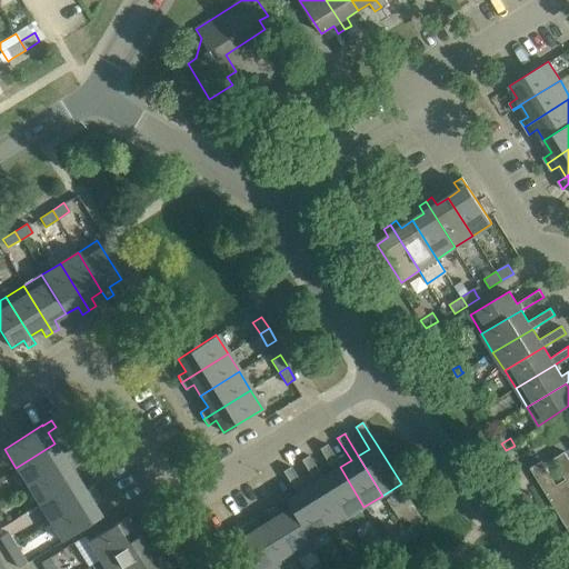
[(16,468),(27,486),(73,457),(70,450),(62,455),(55,443),(16,468)]
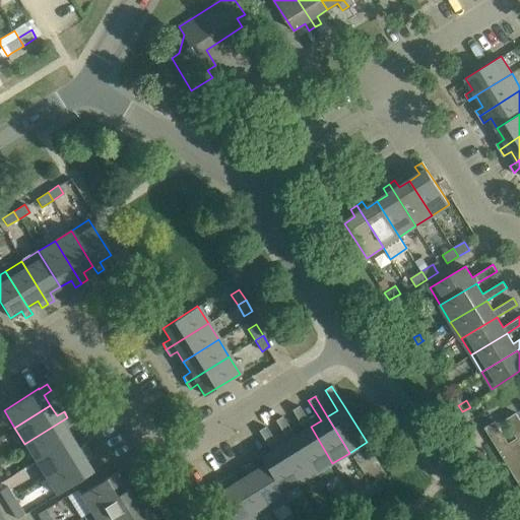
[(332,463),(311,427),(298,406),(291,410),(304,431),(295,437),(316,473),(332,463)]
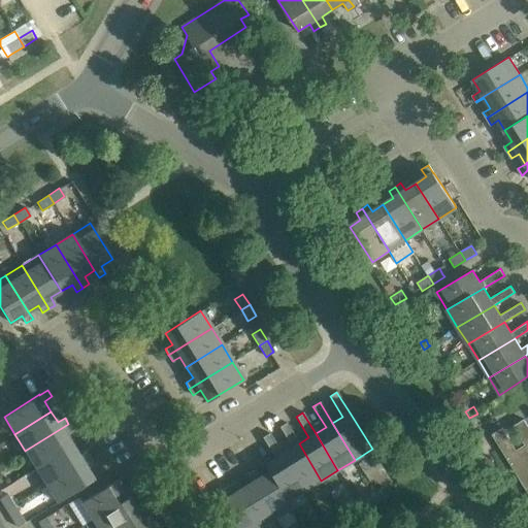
[(527,425),(524,419),(514,425),(527,448),(527,449),(527,425)]
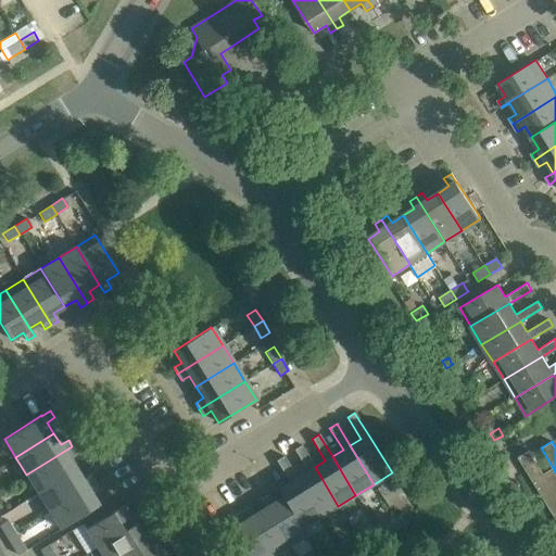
[(338,506),(315,467),(301,445),(294,450),(307,471),(297,478),(320,517),(338,506)]
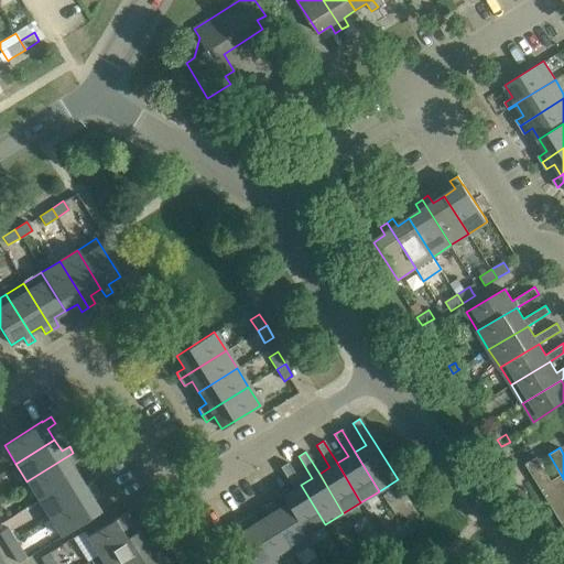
[(73,453),(26,481),(39,499),(77,476),(69,464),(77,459),(73,453)]
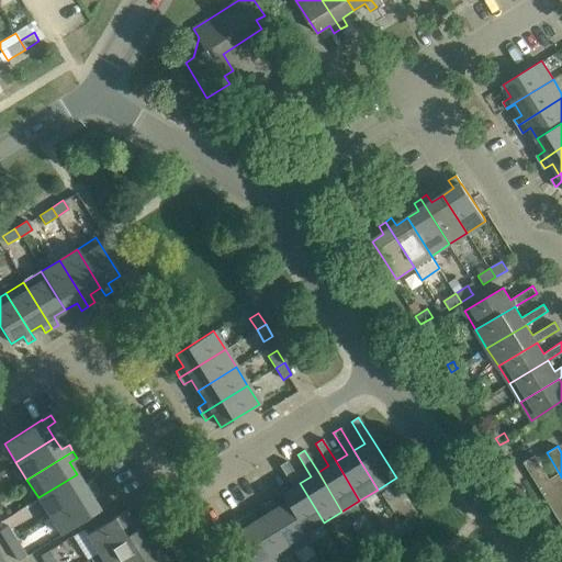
[(561,478),(561,476),(552,482),(535,454),(524,462),(561,521),(561,478)]
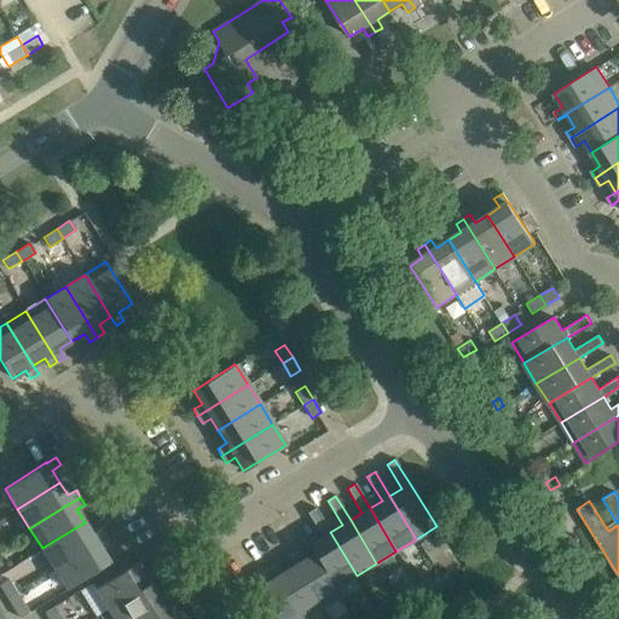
[(357,576),(330,532),(316,508),(307,513),(323,537),(308,545),(314,554),(337,588),(357,576)]
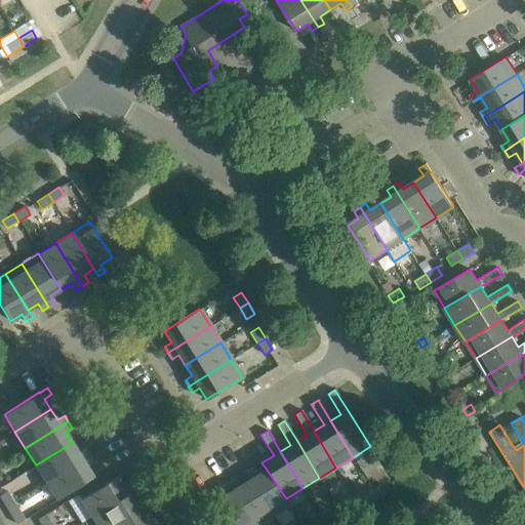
[(72,443),(36,465),(46,482),(89,455),(85,449),(78,453),(72,443)]
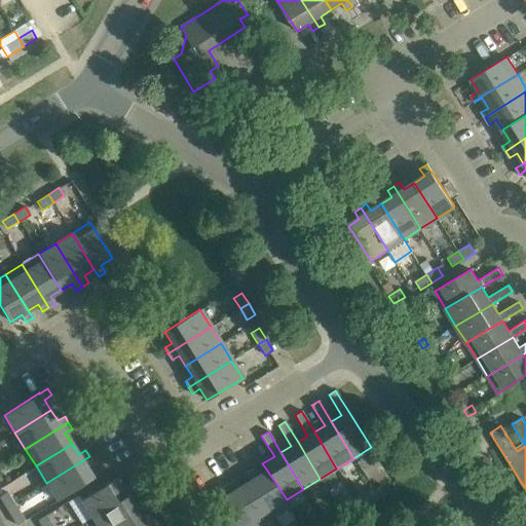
[(89,456),(46,483),(57,500),(92,478),(85,466),(92,461),(89,456)]
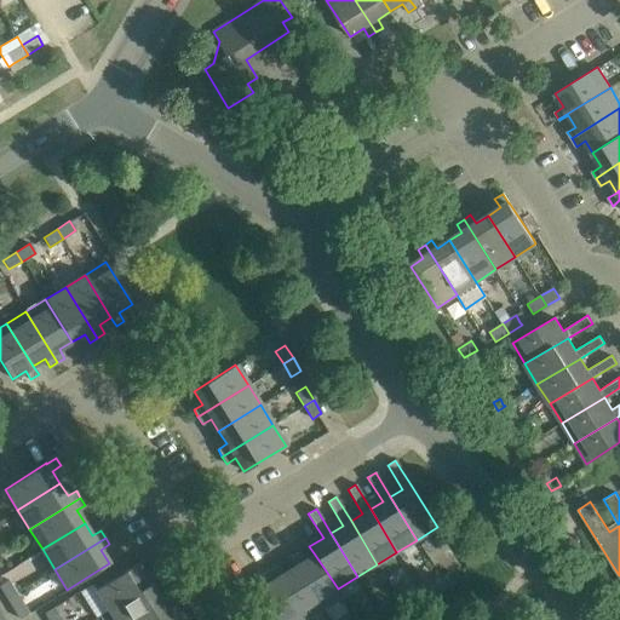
[(297,554),(288,558),(294,567),(321,609),(342,596),(338,589),(315,555),(302,562),(297,554)]
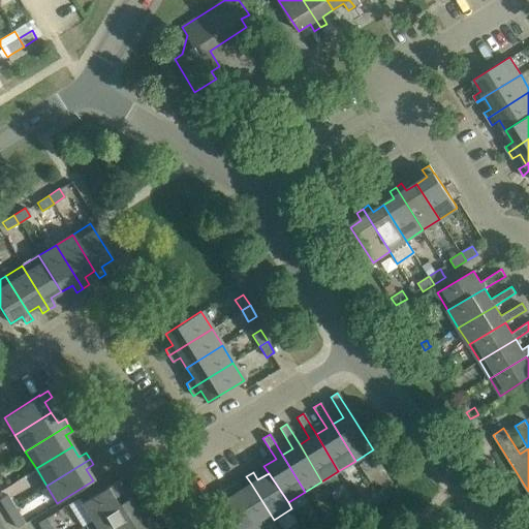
[(82,503),(92,521),(129,498),(122,488),(129,483),(125,476),(117,481),(82,503)]
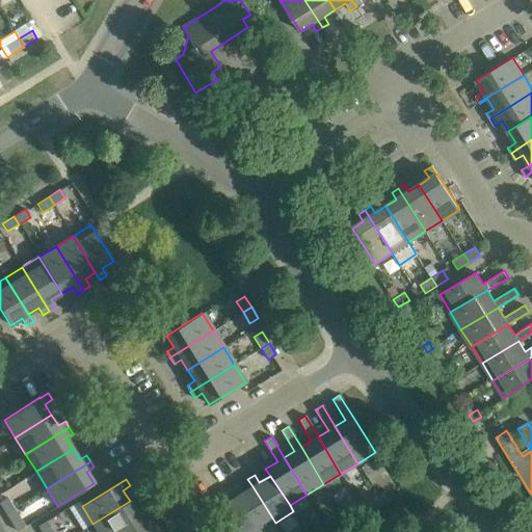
[(232,489),(258,531),(260,531),(275,523),(253,486),(242,493),(238,485),(232,489)]
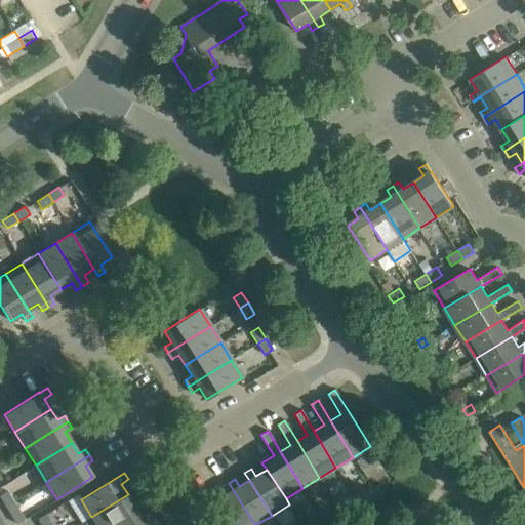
[(254,524),(229,483),(223,486),(227,494),(215,501),(230,524),(254,524)]
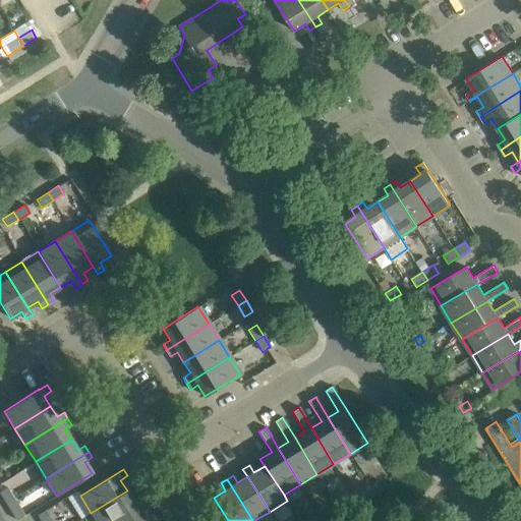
[(0,495),(5,503),(13,498),(6,487),(0,490),(0,495)]
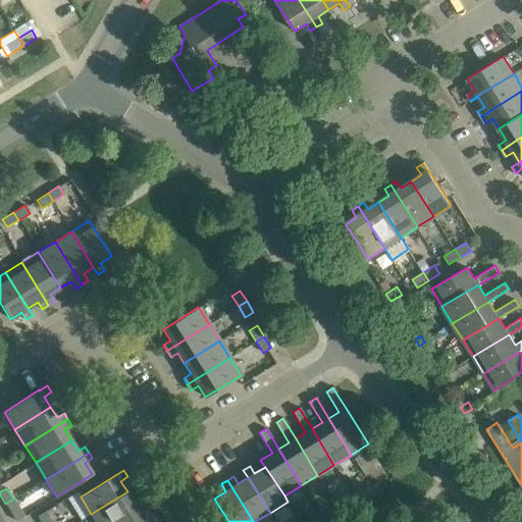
[(91,514),(96,521),(115,521),(145,504),(141,498),(134,503),(127,491),(91,514)]
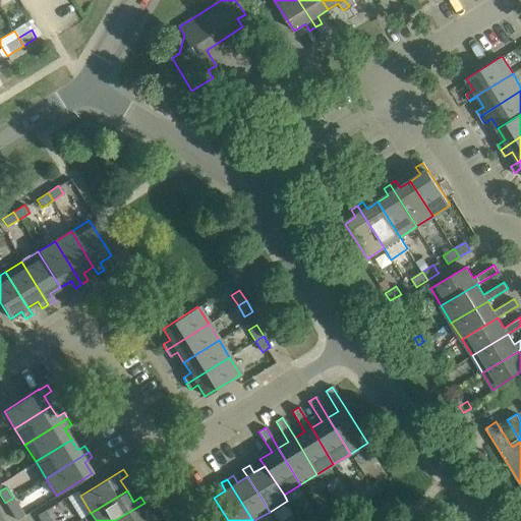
[(5,503),(12,514),(20,509),(13,498),(5,503)]
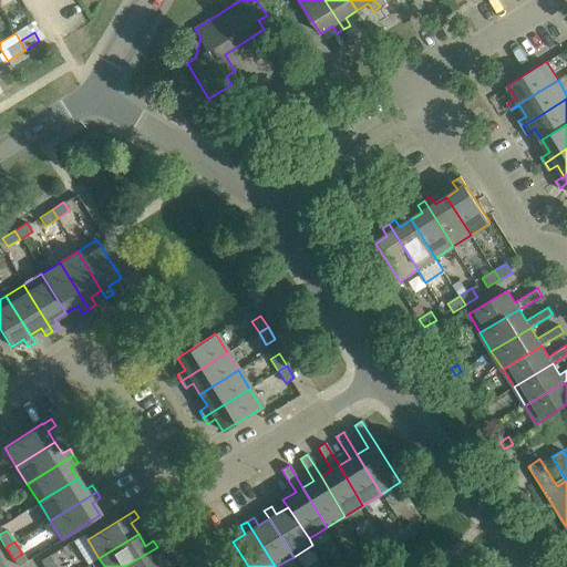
[(125,566),(158,566),(153,558),(161,554),(157,547),(125,566)]
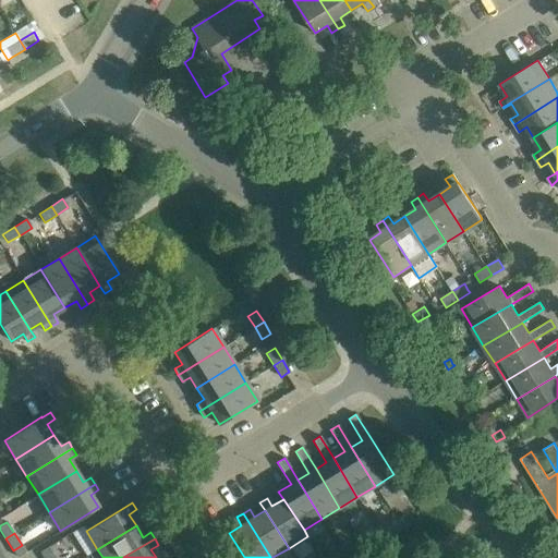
[(39,552),(43,557),(55,557),(48,546),(39,552)]
